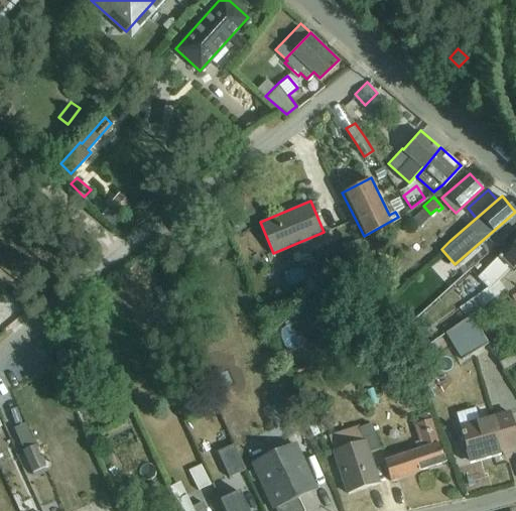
[(430,214),(423,206),(410,217),(417,225),(430,214)]
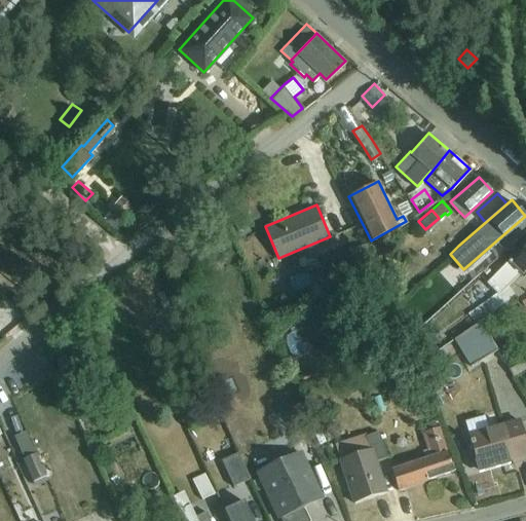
[(353,267),(373,262),(368,240),(348,246),(353,267)]
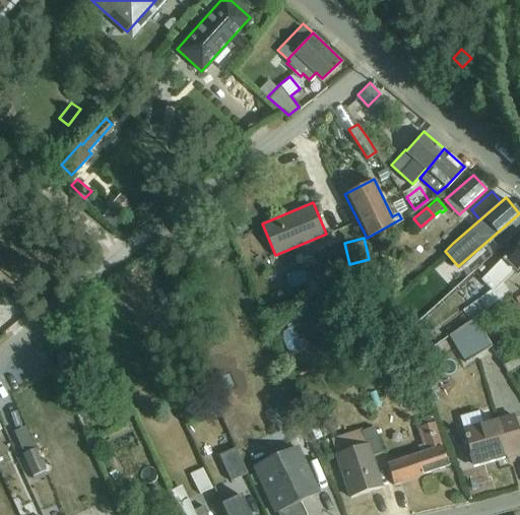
[(519,243),(507,257),(504,254),(481,277),(492,287),(481,295),(463,308),(470,318),(474,315),(509,291),(512,293),(519,285),(519,243)]
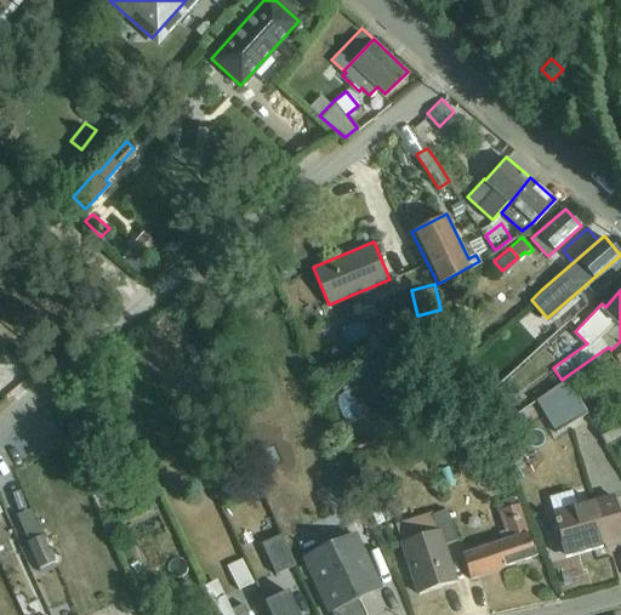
[(620,341),(611,349),(614,353),(610,356),(615,362),(613,364),(620,375),(620,341)]
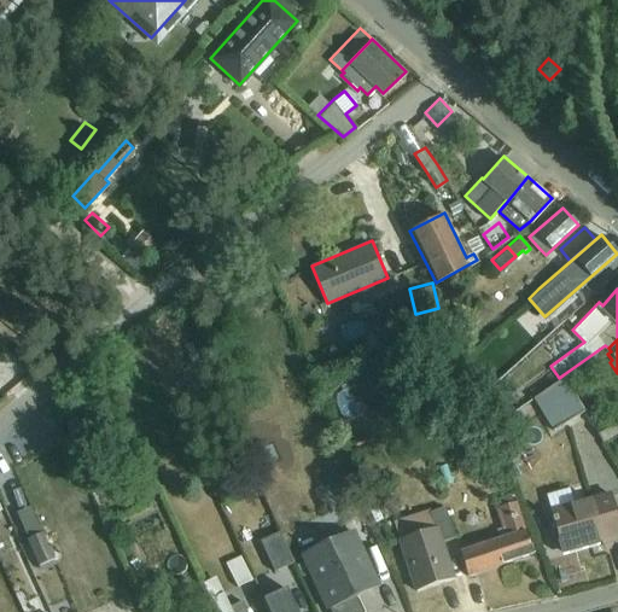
[(553,429),(586,408),(564,374),(559,378),(532,396),(553,429)]
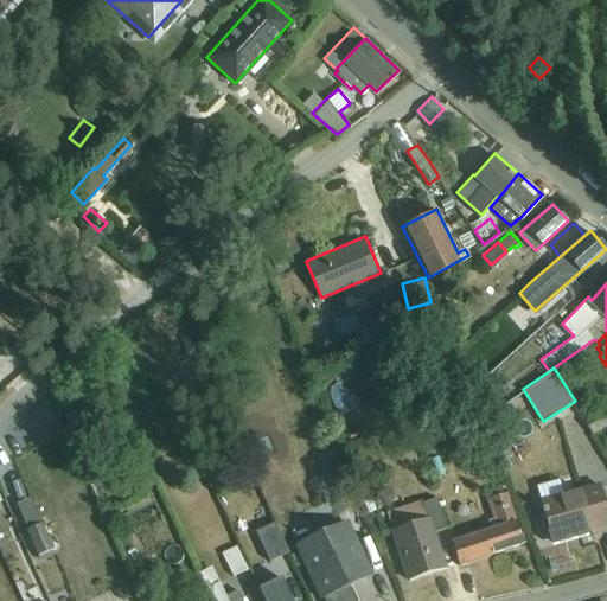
[(336,377),(339,402),(352,401),(349,376),(336,377)]
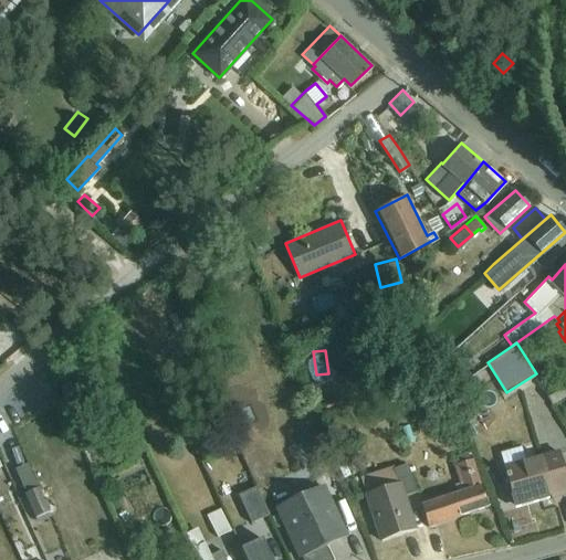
[(565,374),(544,388),(552,403),(565,394),(565,374)]
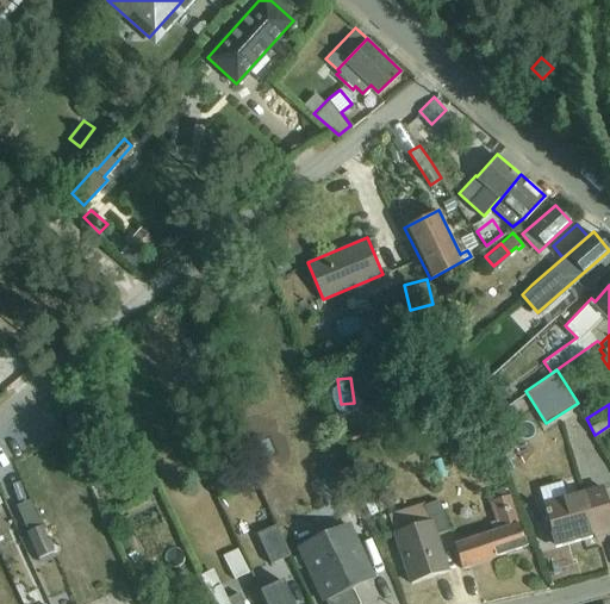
[(609,510),(602,483),(542,499),(554,541),(593,530),(595,535),(609,530),(609,510)]
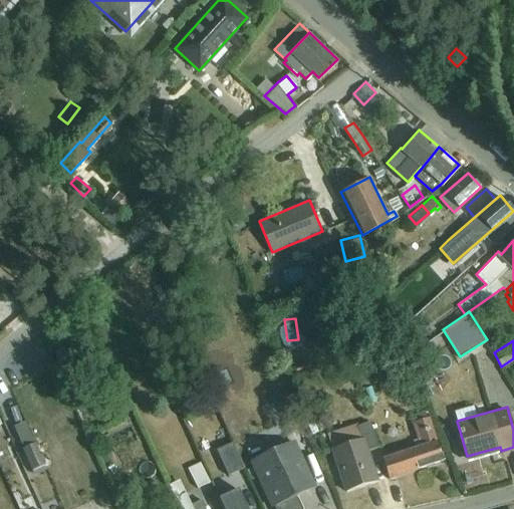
[(443,458),(427,408),(424,409),(424,408),(412,412),(414,420),(412,421),(419,444),(382,456),(389,477),(443,458)]
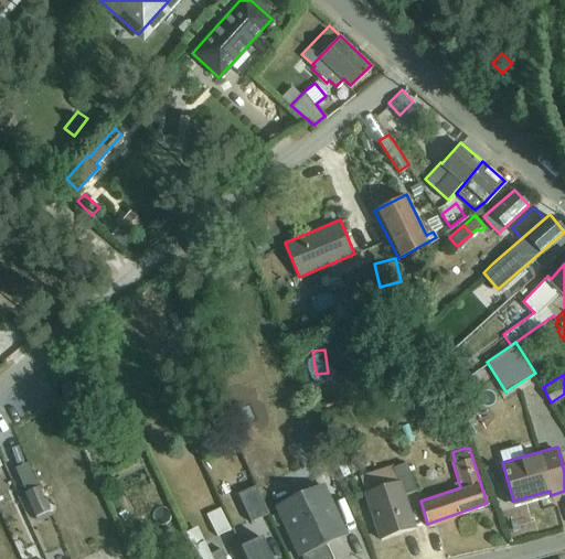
[(365,490),(381,538),(414,526),(403,492),(416,488),(407,460),(392,465),(397,480),(365,490)]
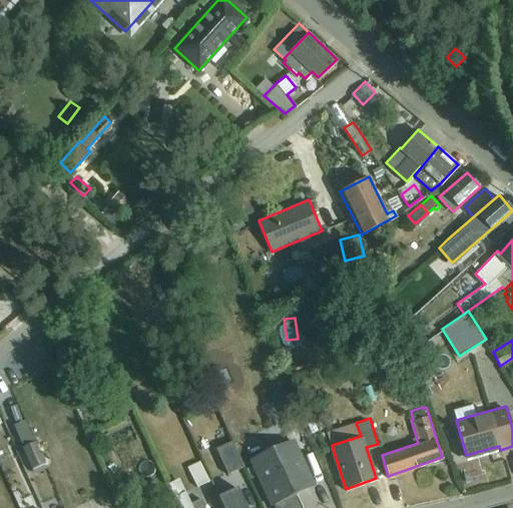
[(25,419),(14,424),(24,446),(23,446),(34,471),(46,466),(36,440),(35,441),(25,419)]
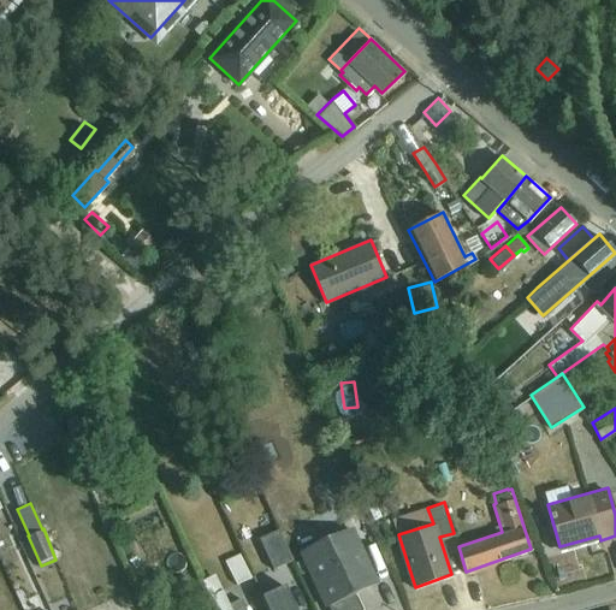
[(303,529),(319,525),(315,508),(300,513),(303,529)]
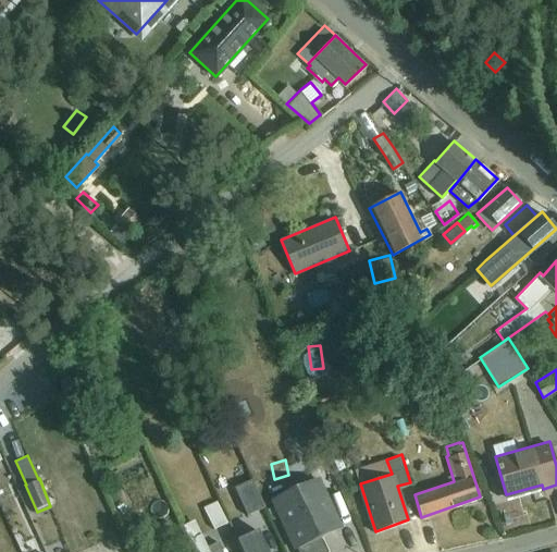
[(386,460),(355,470),(360,483),(392,474),(386,460)]
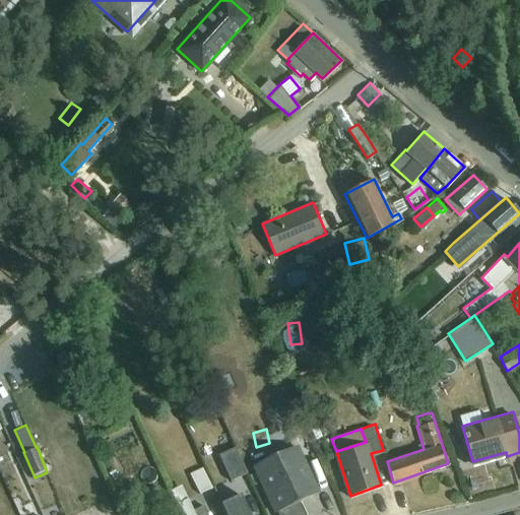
[(235,445),(218,453),(230,478),(247,470),(235,445)]
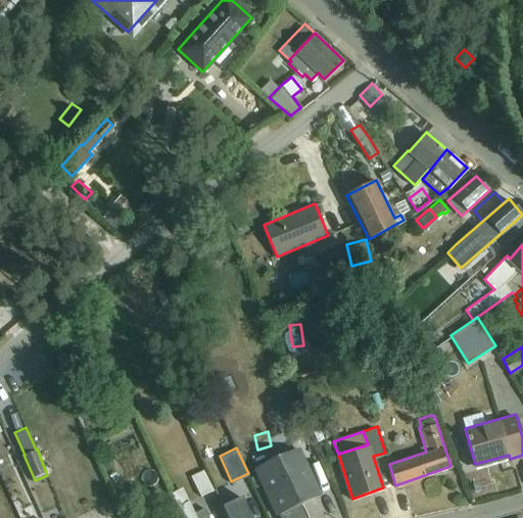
[(295,486),(312,478),(297,448),(256,466),(280,517),(308,517),(310,517),(302,502),(295,486)]
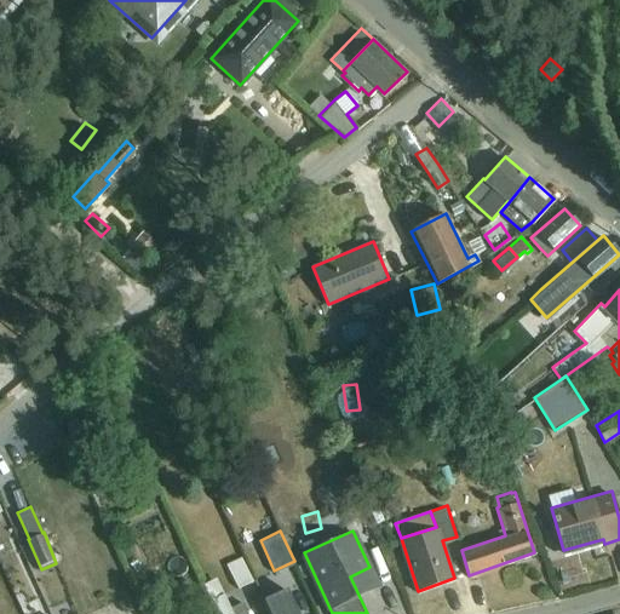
[(227,562),(239,586),(253,579),(241,555),(227,562)]
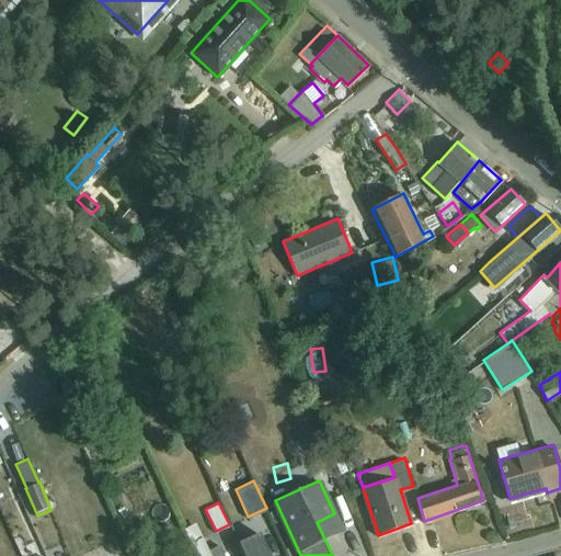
[(317,522),(324,539),(344,530),(336,512),(334,513),(317,522)]
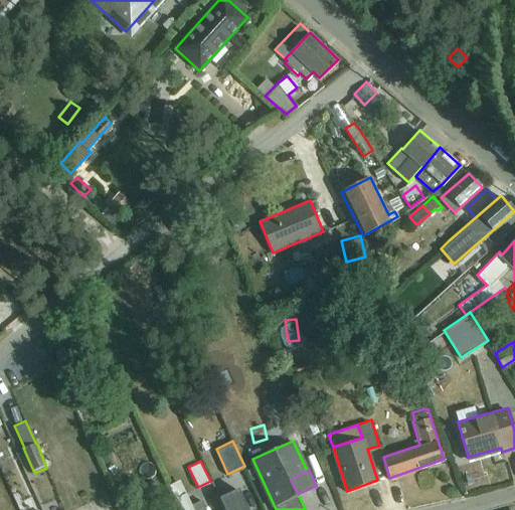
[(181,509),(210,509),(208,504),(205,506),(202,499),(192,503),(186,492),(180,478),(169,483),(181,509)]
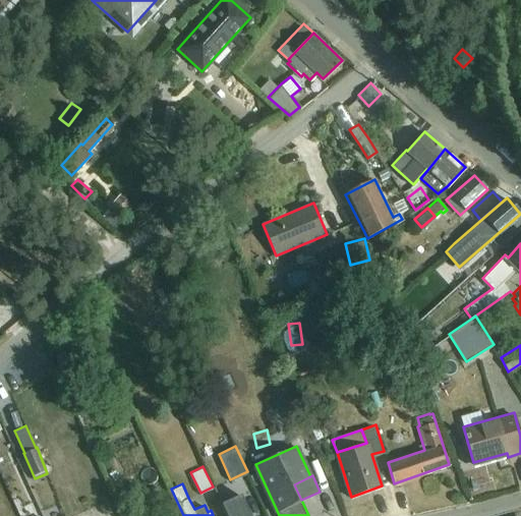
[(251,515),(241,494),(222,503),(227,515),(251,515)]
